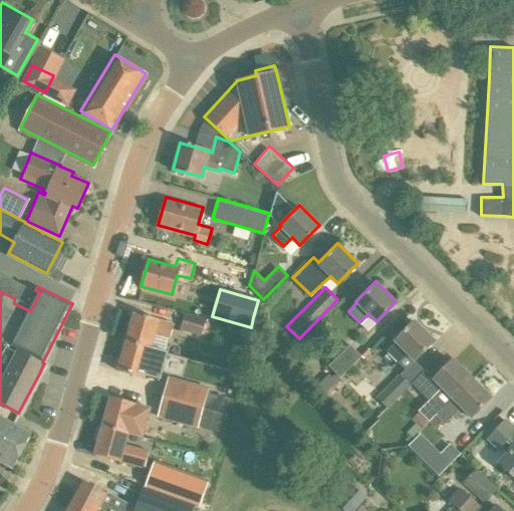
[(151,346),(155,333),(169,337),(174,321),(159,317),(159,318),(134,311),(125,339),(151,346)]
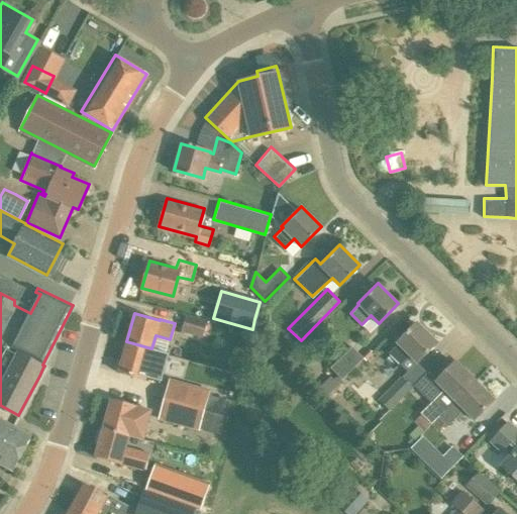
[(203,335),(207,319),(186,313),(181,329),(203,335)]
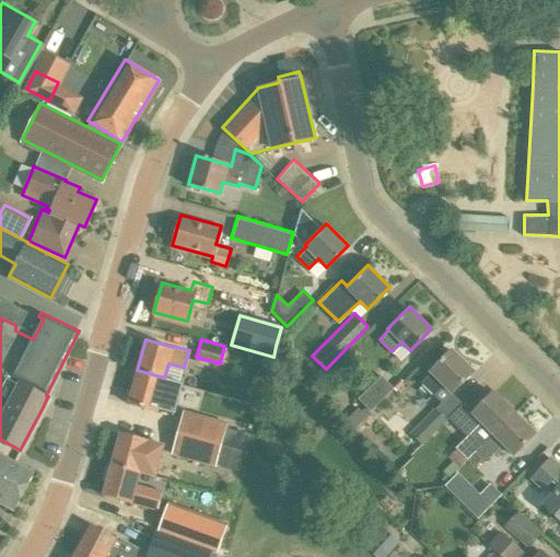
[(452,392),(474,370),(452,348),(430,370),(431,371),(421,381),(433,393),(443,383),(452,392)]
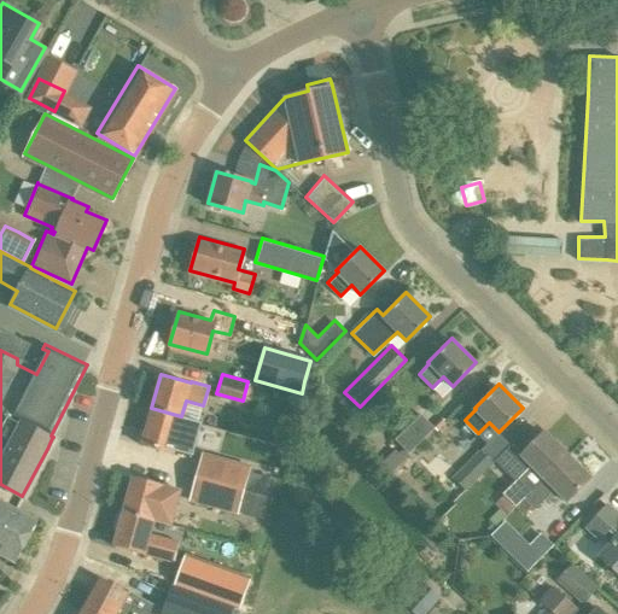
[(340,424),(354,409),(342,398),(328,411),(340,424)]
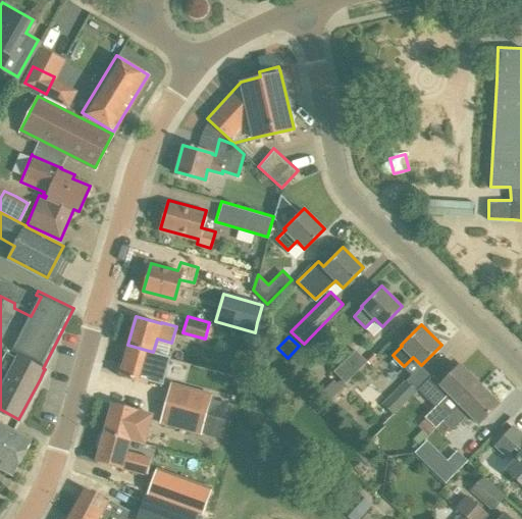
[(172,357),(153,352),(127,345),(120,374),(146,380),(145,381),(160,385),(164,369),(150,365),(152,358),(170,363),(172,357)]
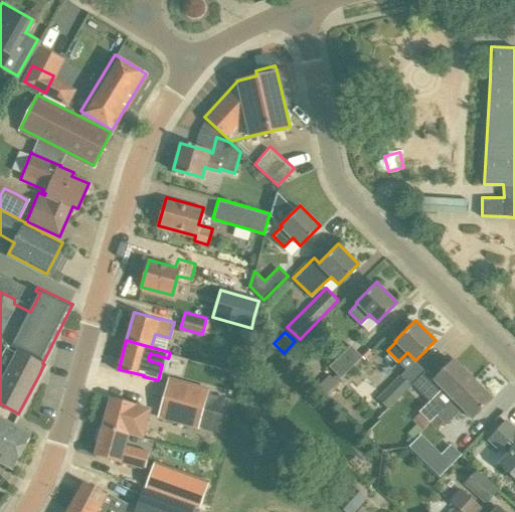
[(340,376),(362,355),(359,352),(350,343),(329,365),(340,376)]
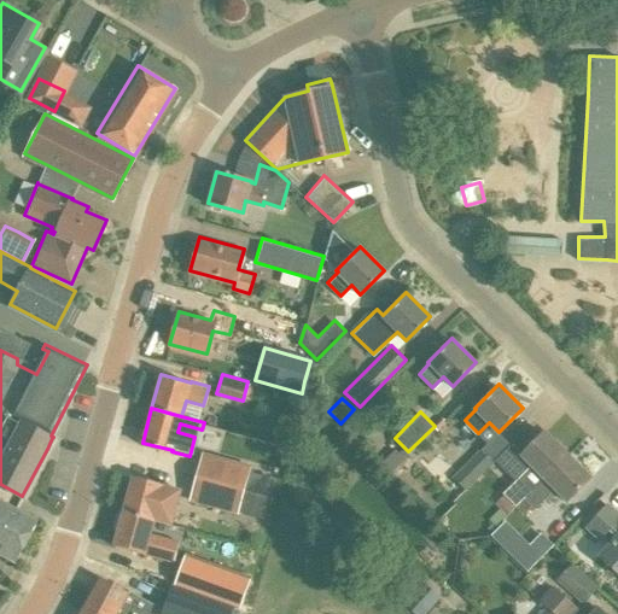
[(431,422),(435,426),(437,428),(445,419),(441,414),(431,422)]
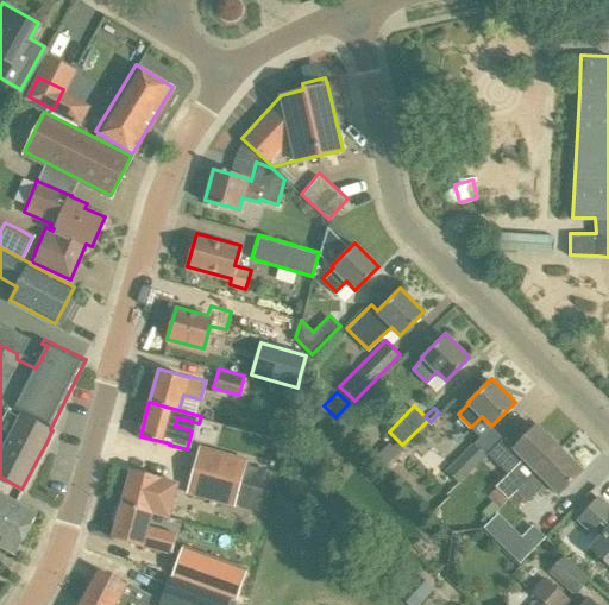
[(508,497),(559,447),(537,423),(513,447),(523,458),(496,485),(508,497)]
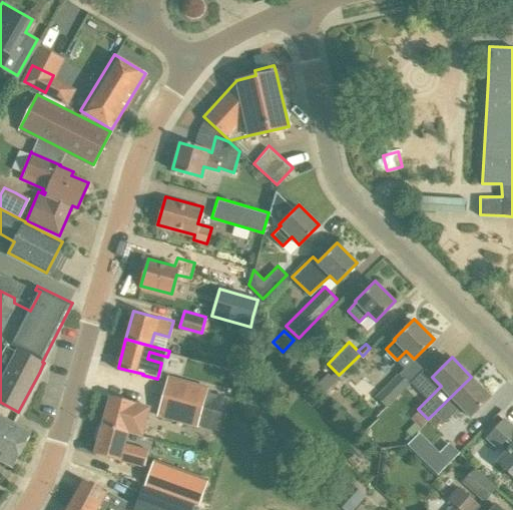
[(386,406),(409,382),(398,371),(375,395),(386,406)]
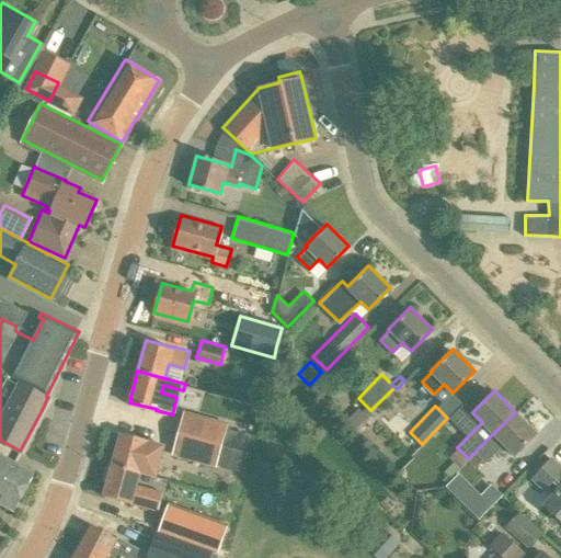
[(222,443),(228,421),(183,408),(176,431),(222,443)]
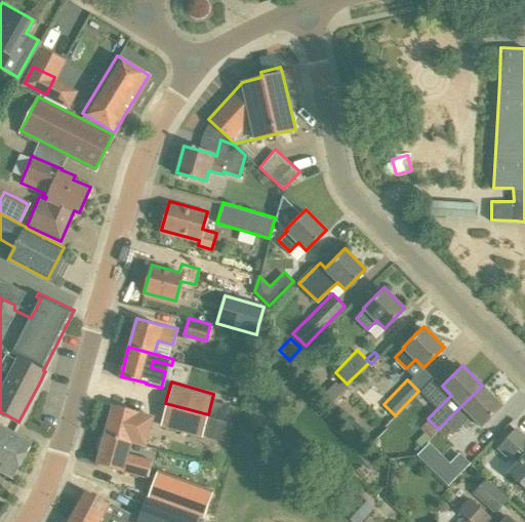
[(482,386),(438,429),(444,436),(453,427),(456,430),(471,414),(481,426),(501,405),(482,386)]
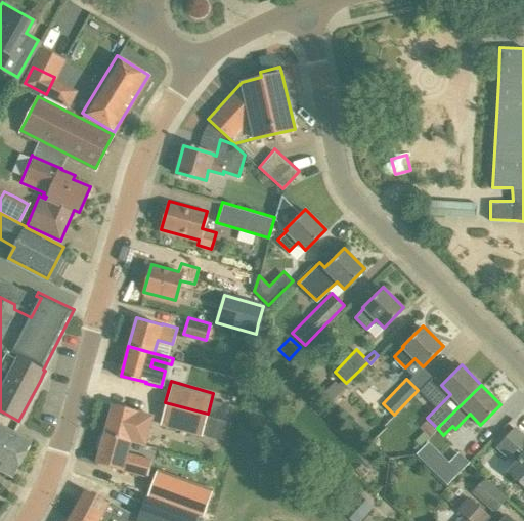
[(202,436),(208,414),(165,402),(159,424),(202,436)]
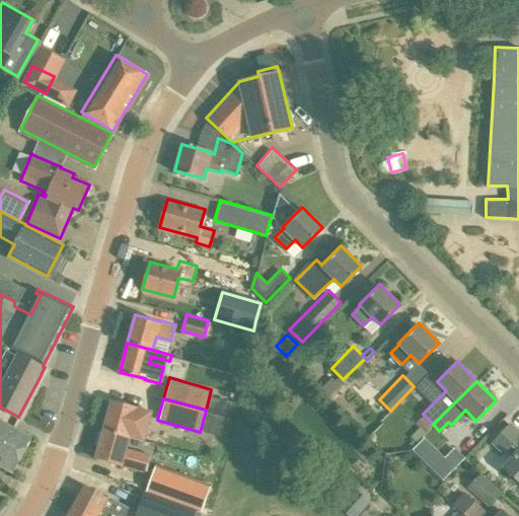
[(112,399),(103,428),(129,435),(129,437),(144,441),(152,411),(112,399)]
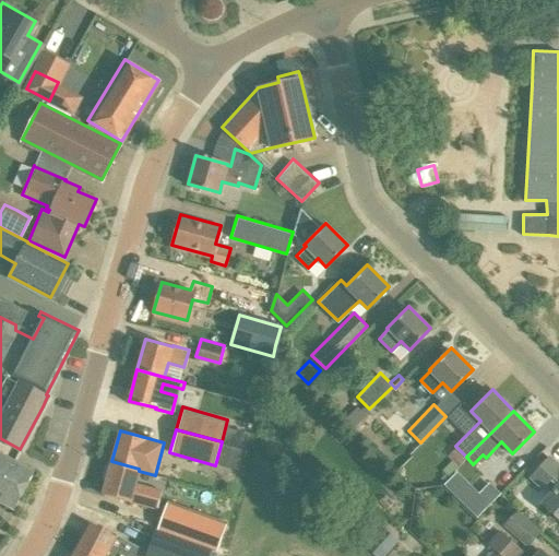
[(0,499),(13,507),(34,470),(0,451),(0,499)]
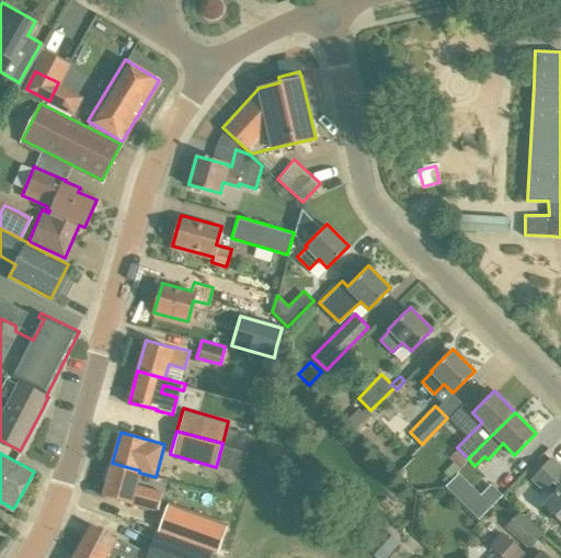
[(560,463),(551,455),(530,478),(545,491),(552,481),(559,488),(545,504),(560,519),(560,463)]
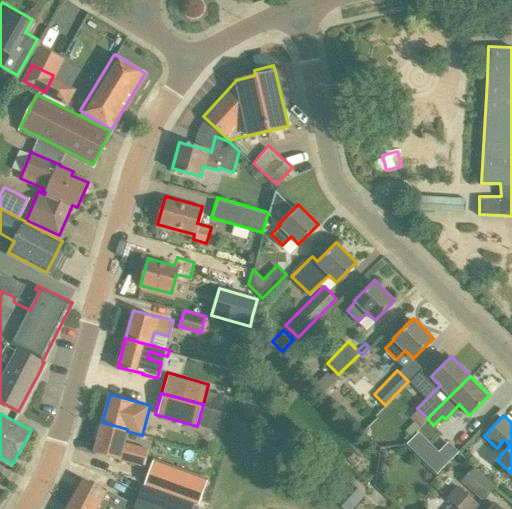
[(127,429),(102,422),(94,451),(119,458),(144,465),(149,448),(124,441),(127,431),(127,429)]
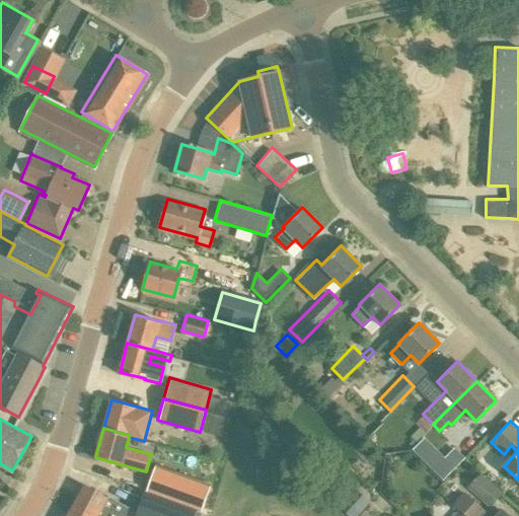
[(456,461),(474,443),(463,433),(446,450),(447,451),(442,456),(422,437),(414,446),(441,474),(456,460),(456,461)]
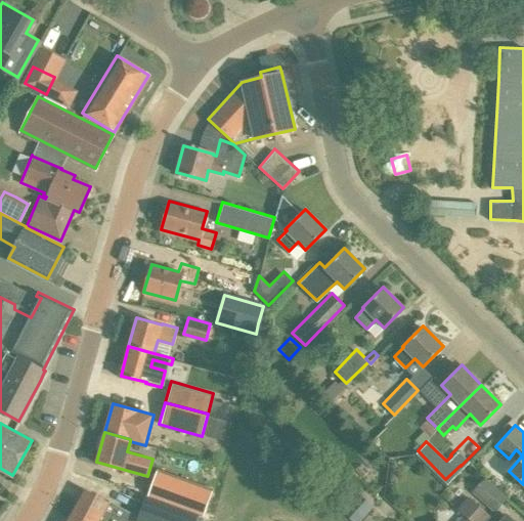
[(198,513),(202,515),(211,488),(155,469),(145,495),(198,513)]
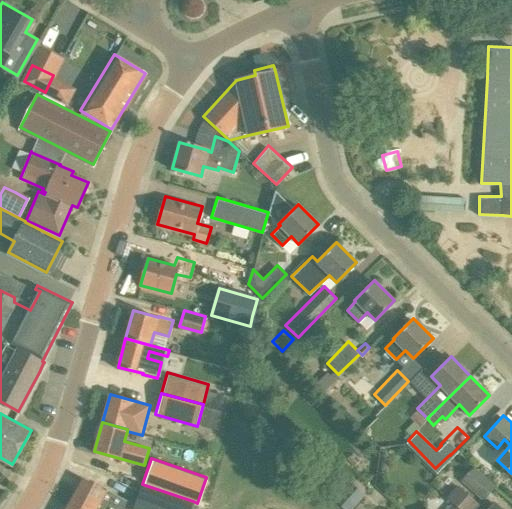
[(483,499),(496,485),(474,465),(461,479),(483,499)]
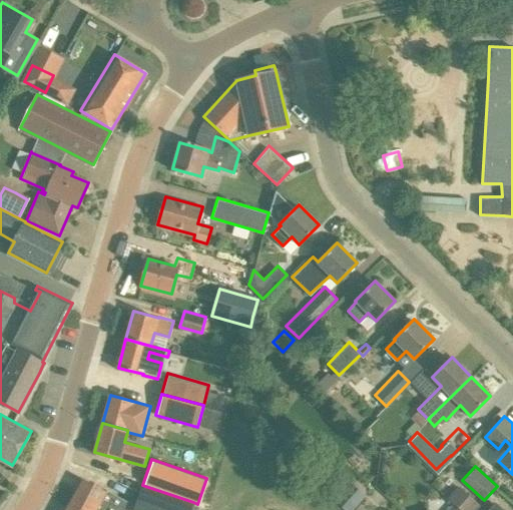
[(107,490),(106,491),(83,478),(69,504),(79,509),(125,509),(130,502),(107,490)]
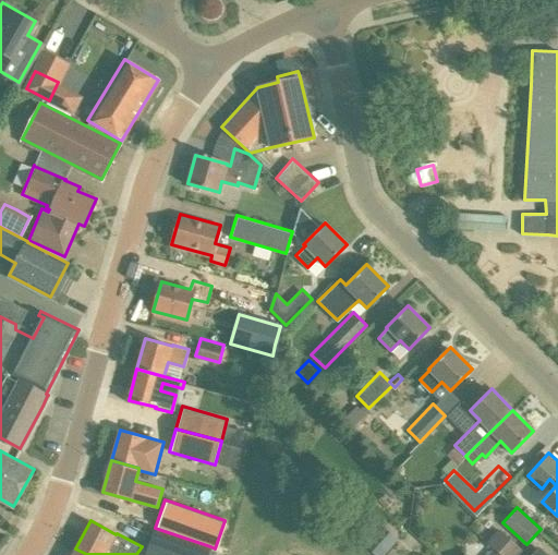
[(376,554),(383,554),(392,544),(398,539),(381,522),(363,542),(372,551),(376,554)]
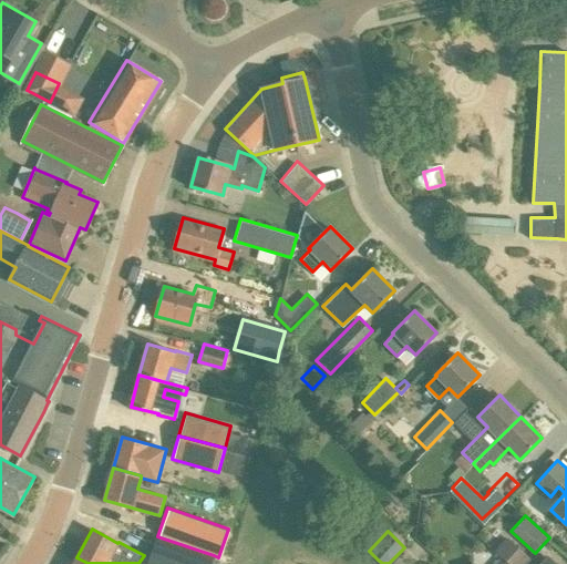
[(156,535),(145,563),(209,563),(214,555),(157,536),(156,535)]
